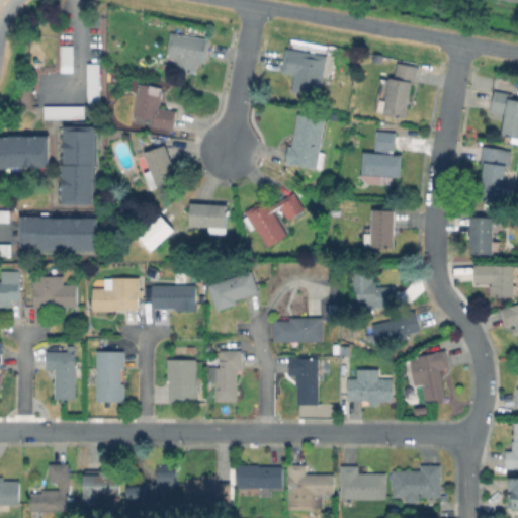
[(210,41),(205,65),(199,64),(197,76),(174,71),(176,59),(167,58),(172,33),(210,41)]
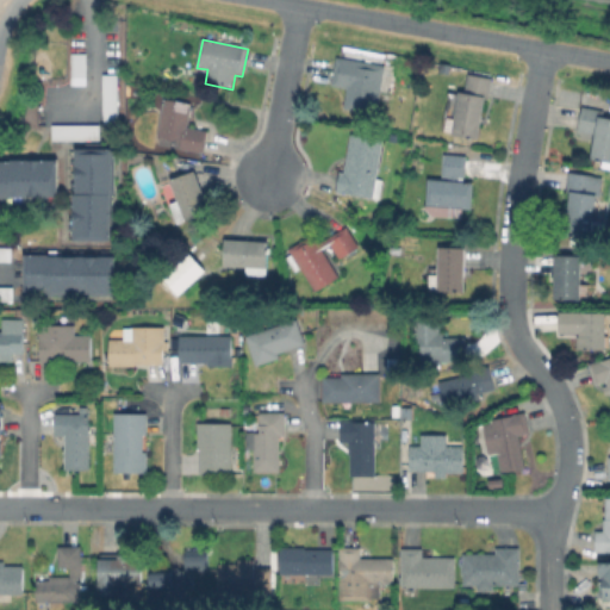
[(387,67),(379,116),(346,110),(348,91),(331,88),(336,57),(387,67)]
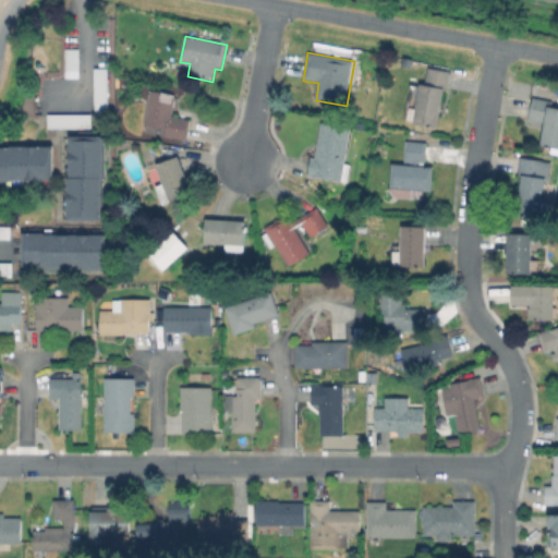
[(106,68),(93,68),(93,110),(106,110),(106,68)]
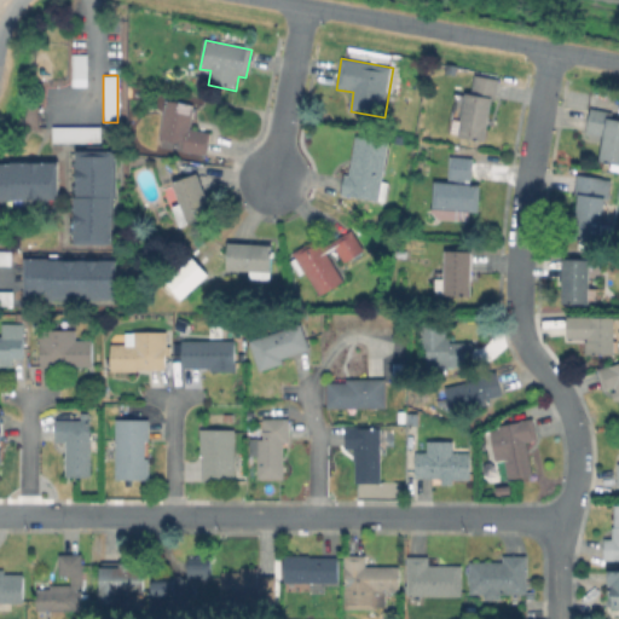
[(497,81),(485,143),(447,134),(456,94),(472,98),(476,77),(497,81)]
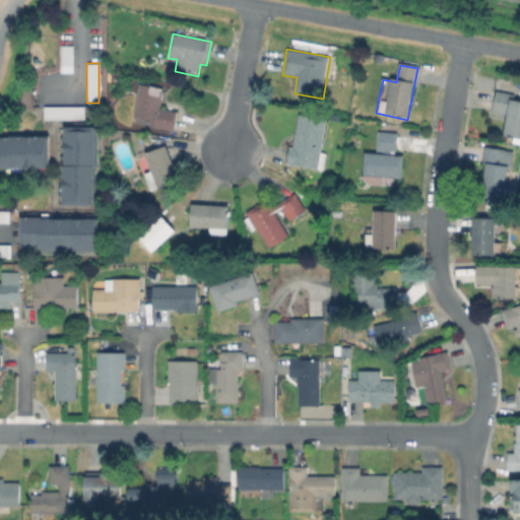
[(177,113),(174,132),(153,128),(154,122),(134,118),(140,86),(164,90),(160,110),(177,113)]
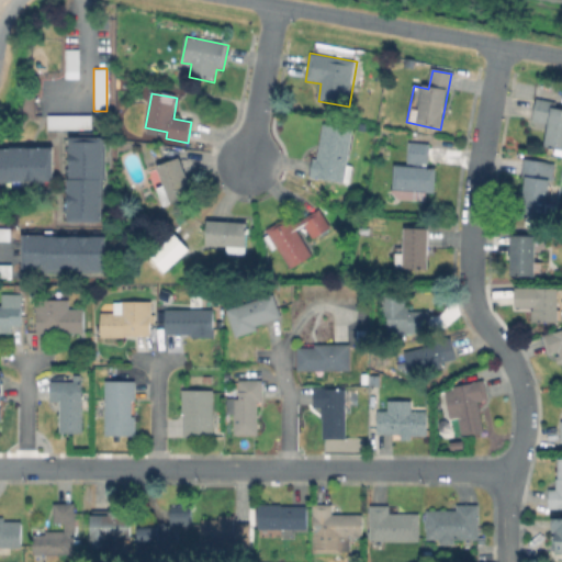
[(561,109),(561,150),(544,147),(549,130),(531,125),(537,100),(558,104),(558,109),(561,109)]
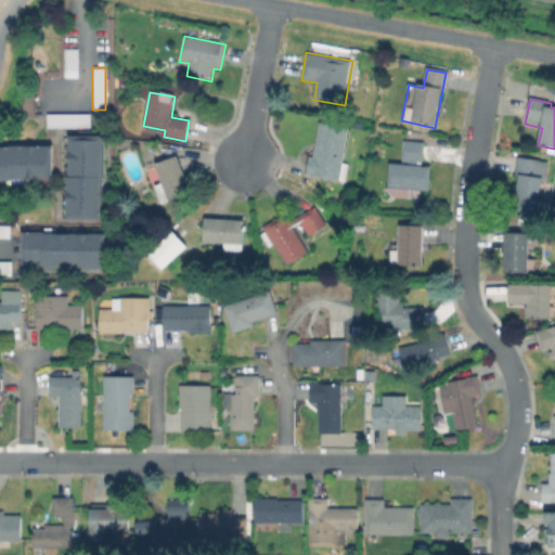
[(46,113),(46,127),(88,127),(88,114),(46,113)]
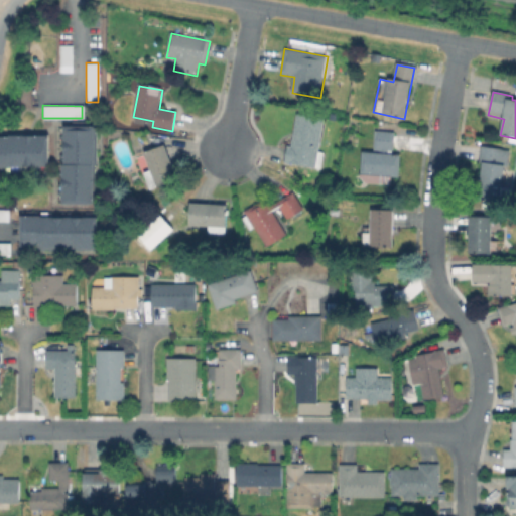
[(326,121),(318,155),(326,156),(321,172),(284,164),(287,146),(289,146),(295,115),(326,121)]
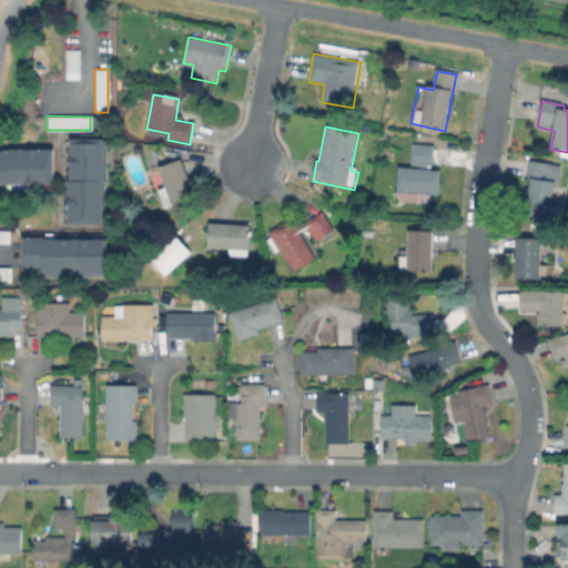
[(102,224),(102,138),(68,138),(68,161),(63,161),(63,180),(67,180),(66,223),(102,224)]
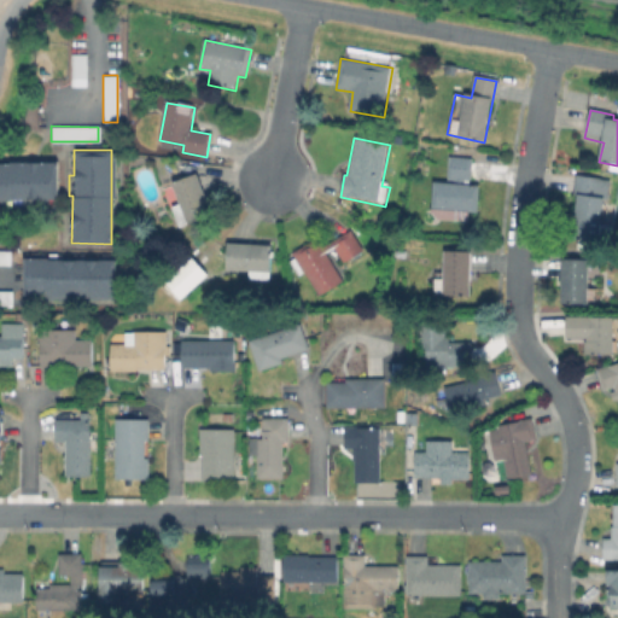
[(0,198),(57,199),(57,162),(0,161),(0,198)]
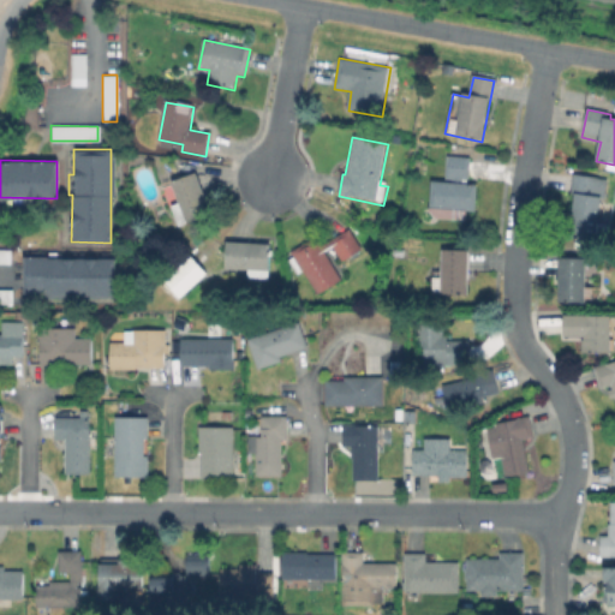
[(470,161),(469,184),(483,184),(481,213),(467,212),(466,222),(452,221),(452,212),(427,210),(428,181),(449,183),(451,160),(470,161)]
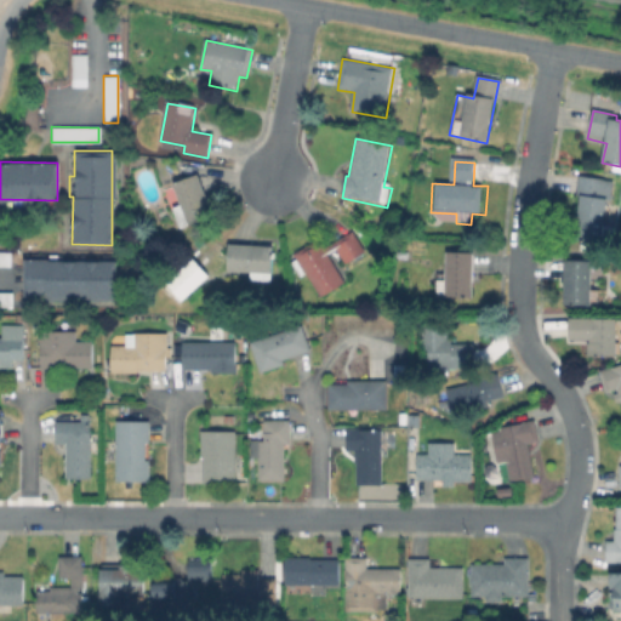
[(216,215),(182,227),(178,217),(180,217),(176,206),(183,204),(175,182),(200,172),(216,215)]
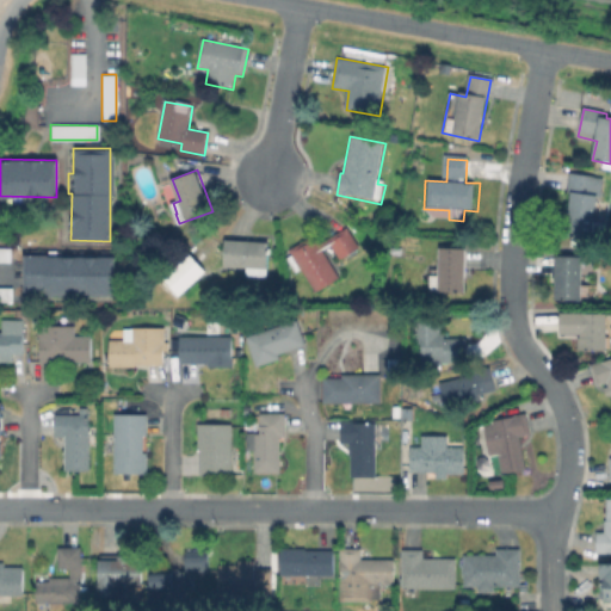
[(603,176),(596,240),(562,236),(569,172),(603,176)]
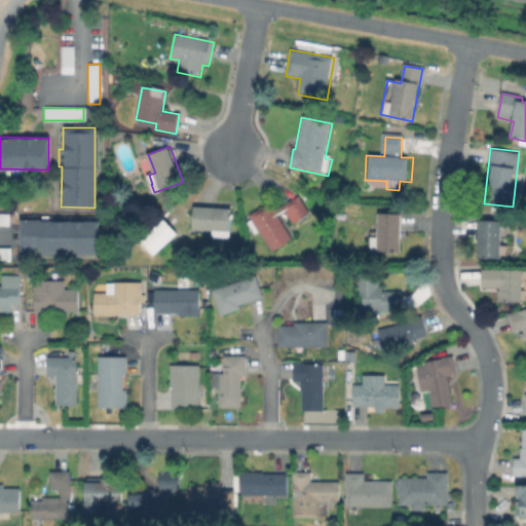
[(299,194),(310,212),(293,222),(285,210),(278,214),(293,237),(272,251),(260,230),(255,233),(248,221),(252,218),(250,214),(270,200),(275,209),(299,194)]
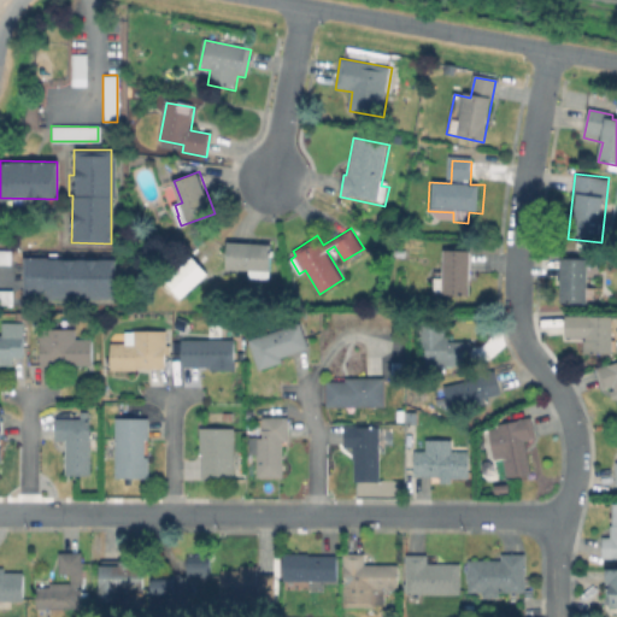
[(276,246),(275,285),(252,283),(252,271),(229,271),(229,246),(276,246)]
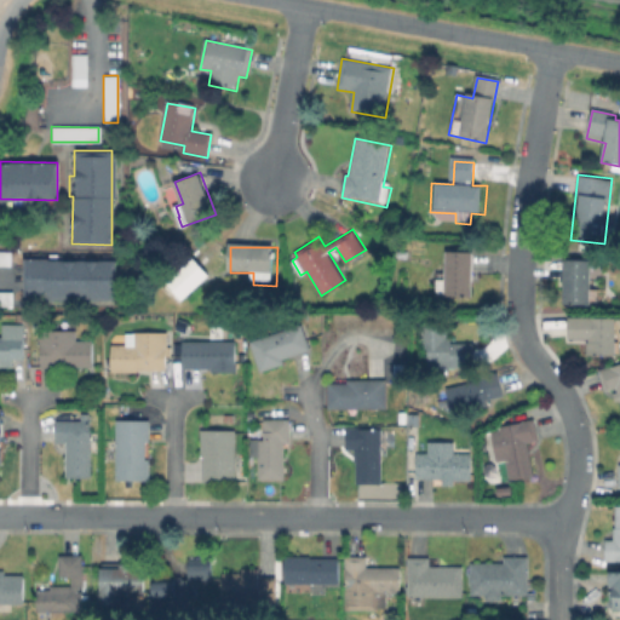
[(474,253),(474,300),(437,300),(437,279),(448,279),(449,253),(474,253)]
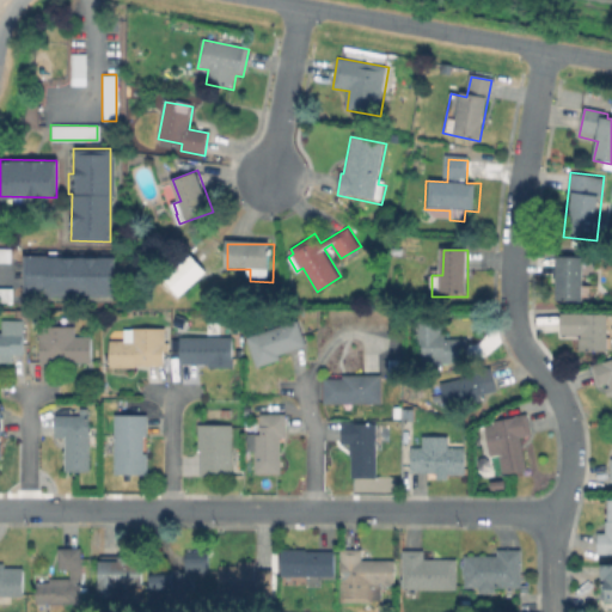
[(115,256),(23,256),(23,294),(115,294),(115,256)]
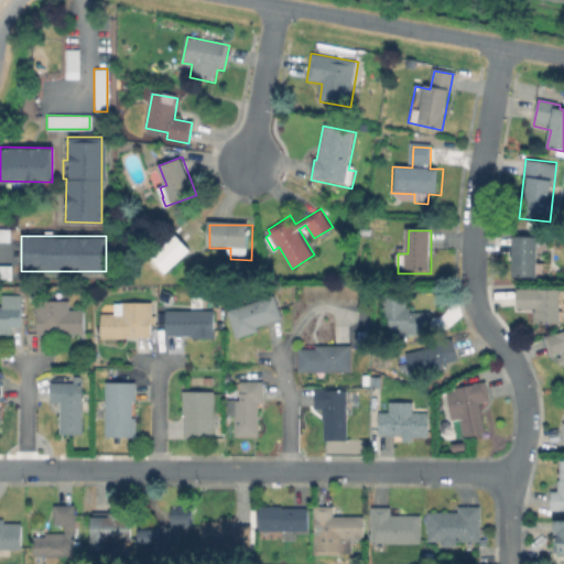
[(193,255),(171,275),(155,260),(177,238),(193,255)]
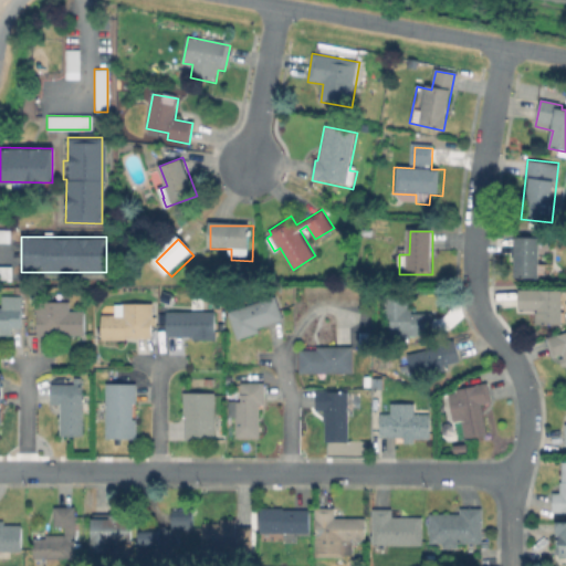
[(551,264),(551,279),(515,279),(516,239),(540,239),(540,264),(551,264)]
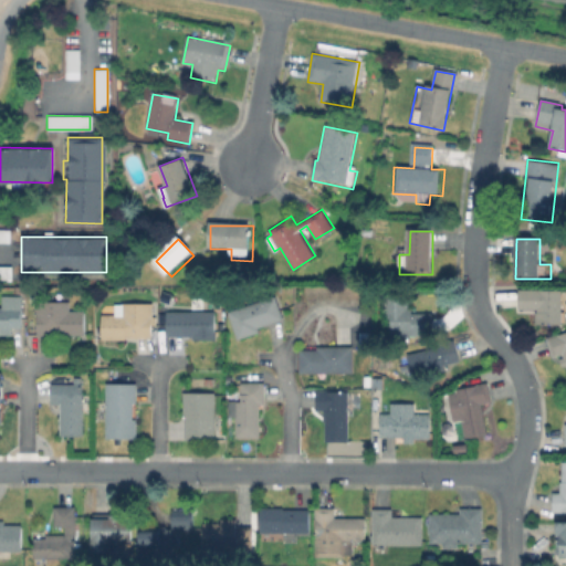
[(0,278),(11,278),(11,265),(0,264),(0,278)]
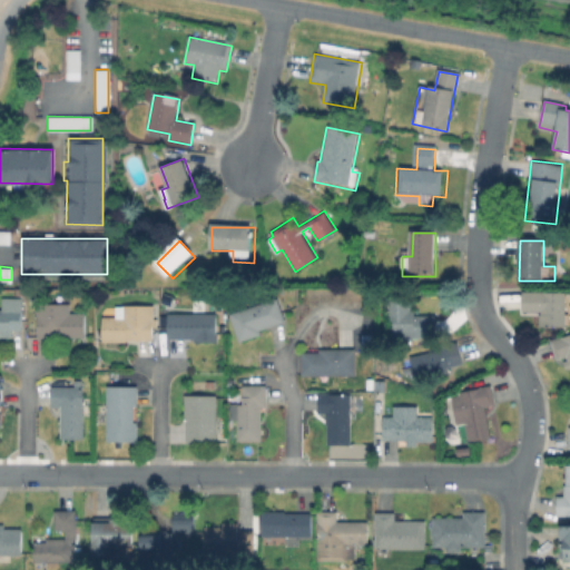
[(569,315),(568,330),(538,330),(538,315),(522,315),(523,294),(569,294),(569,315)]
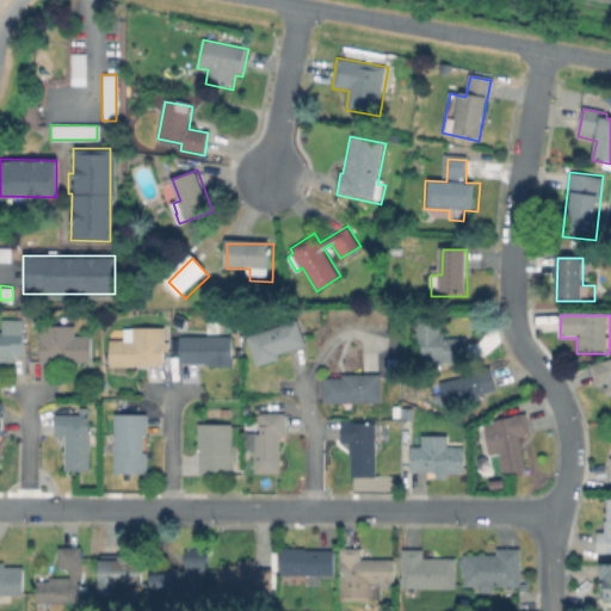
[(24,319),(24,353),(14,353),(14,360),(0,360),(0,331),(4,331),(4,319),(24,319)]
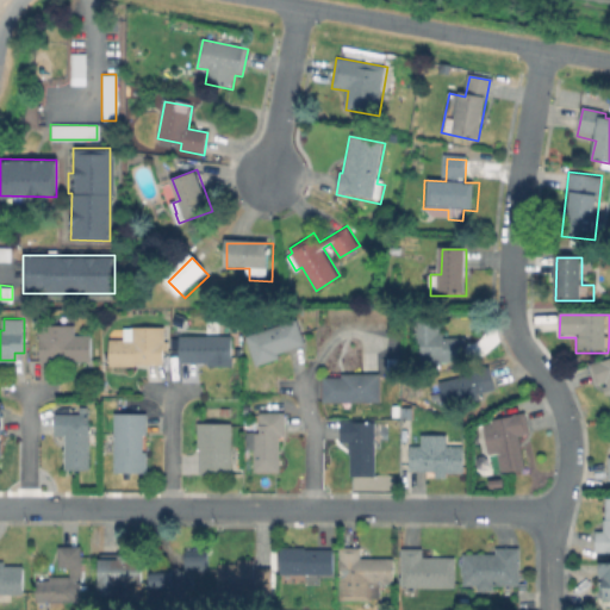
[(468,337),(468,366),(430,365),(430,358),(419,358),(419,347),(415,347),(415,321),(444,321),(444,337),(468,337)]
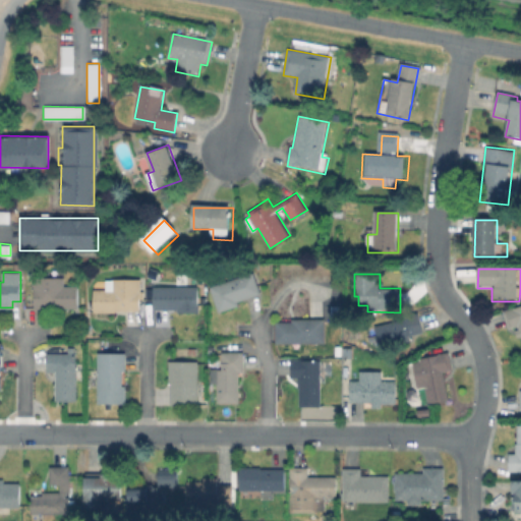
[(240,310),(220,316),(211,289),(254,275),(262,295),(238,302),(240,310)]
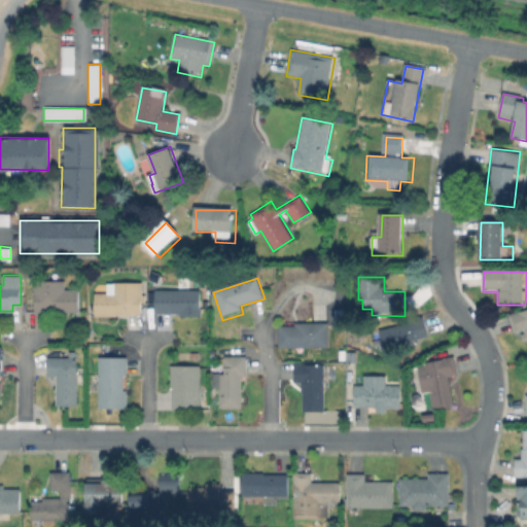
[(63,280),(63,288),(79,288),(79,311),(63,311),(63,312),(35,311),(35,288),(35,280),(63,280)]
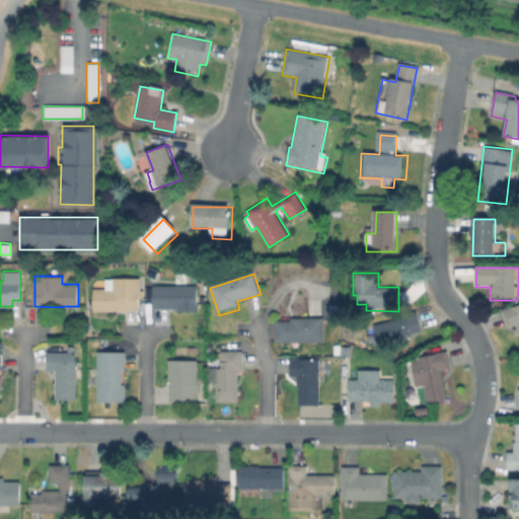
[(133,280),(139,280),(139,309),(116,309),(116,310),(93,310),(93,288),(105,288),(105,280),(133,280)]
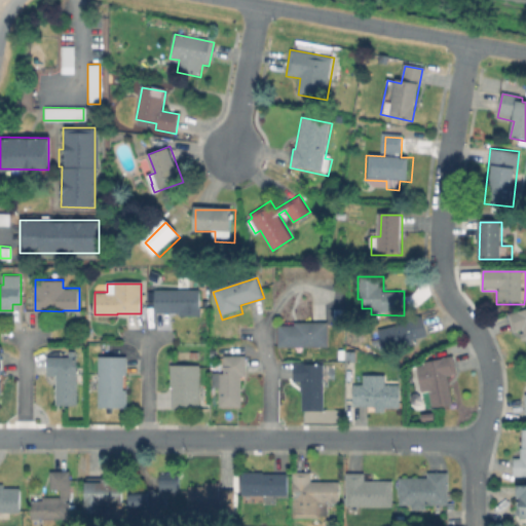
[(200,289),(200,314),(179,315),(179,311),(155,312),(155,285),(164,285),(164,289),(200,289)]
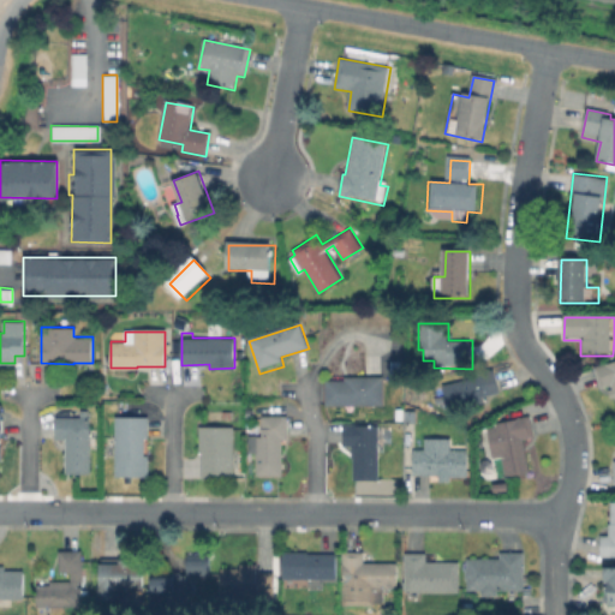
[(390,376),(390,358),(402,358),(402,376),(390,376)]
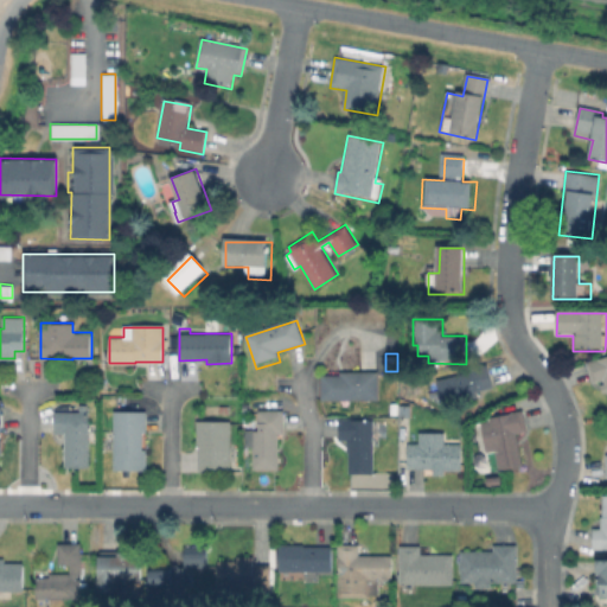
[(606,376),(590,379),(587,360),(606,356),(606,376)]
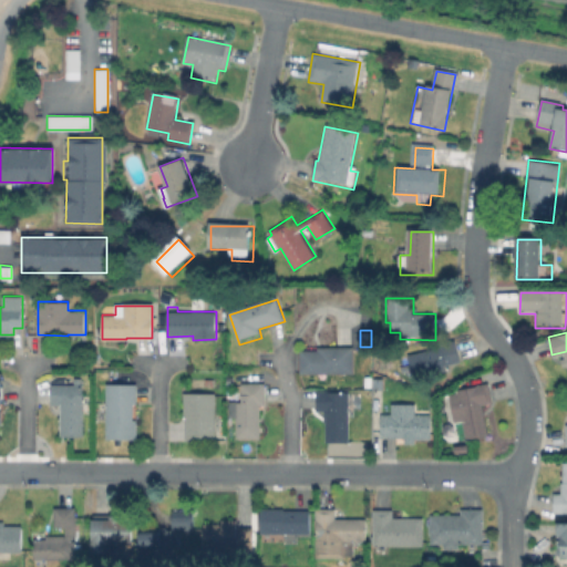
[(460,363),(413,373),(409,352),(454,341),(460,363)]
